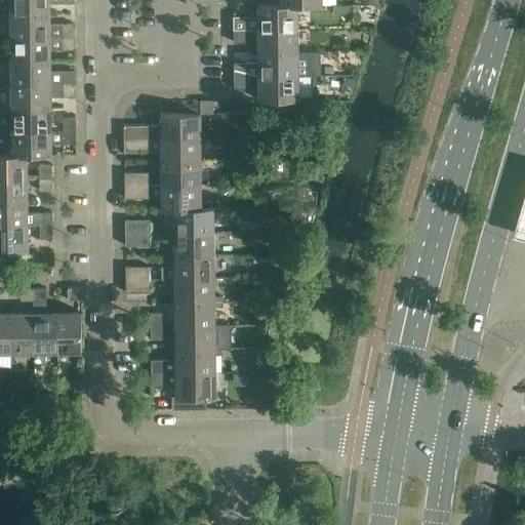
[(2,14),(49,13),(49,3),(74,3),(74,0),(9,0),(10,8),(2,8),(2,14)]
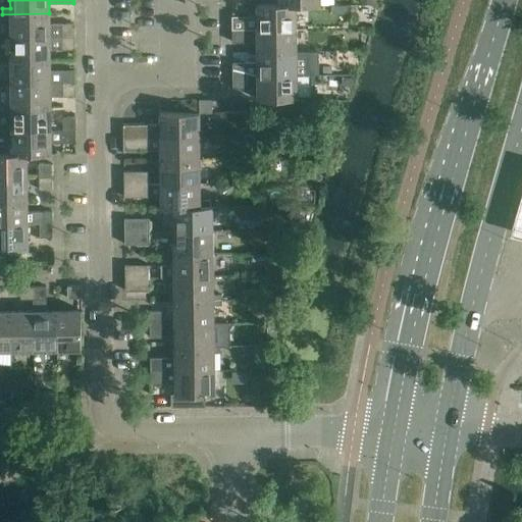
[(256,16),(231,16),(232,29),(245,29),(257,29),(296,29),(296,5),(280,4),(256,4),(256,16)]
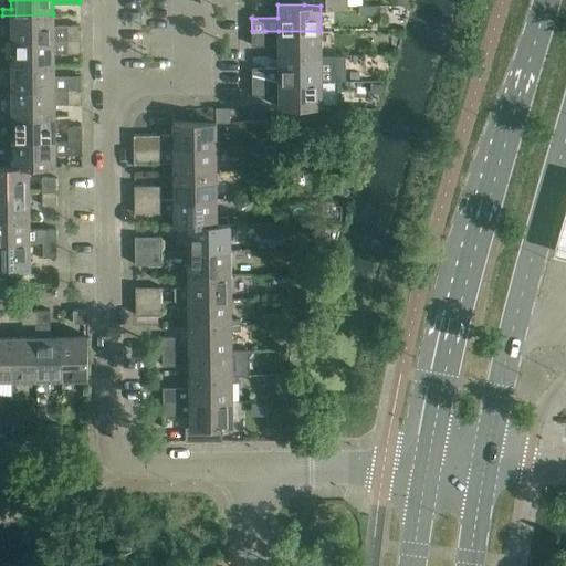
[(363,6),(358,6),(358,14),(373,14),(376,14),(376,6),(375,6),(367,6),(363,6)]
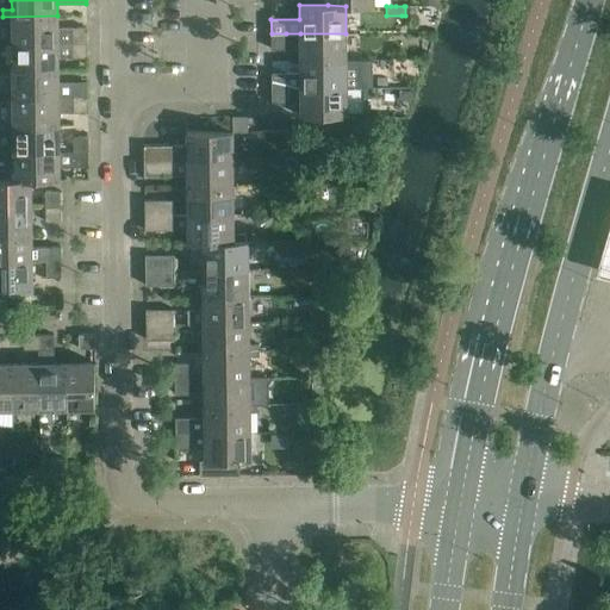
[(12,44),(86,43),(86,27),(57,27),(57,16),(2,17),(2,24),(12,24),(12,44)]
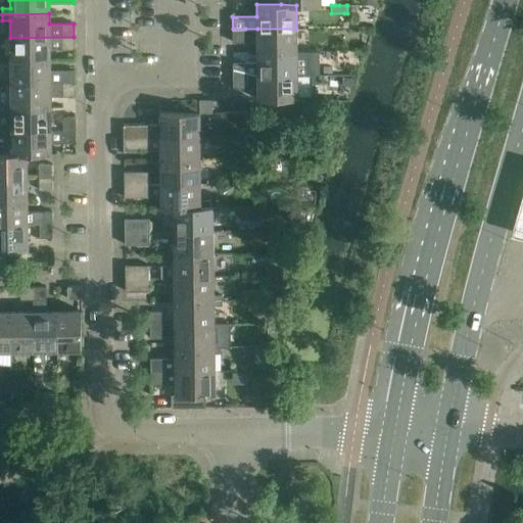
[(245,42),(245,29),(233,29),(233,42),(245,42)]
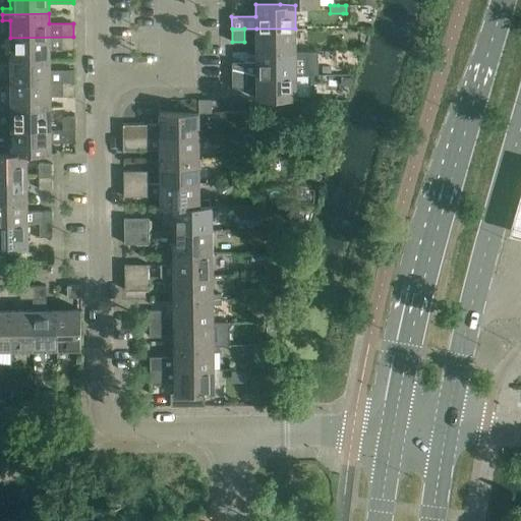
[(295,52),(295,29),(256,29),(256,52),(295,52)]
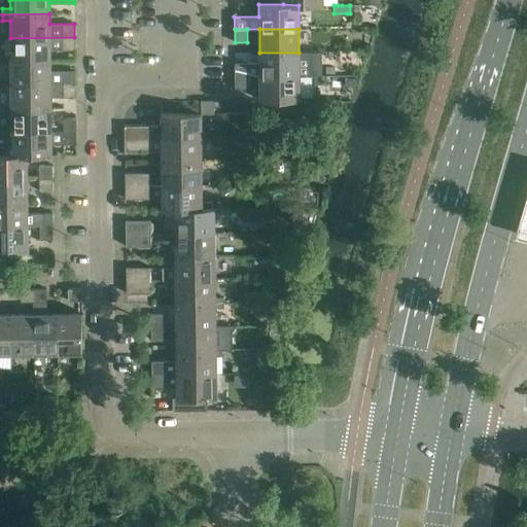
[(50,50),(74,50),(74,37),(10,38),(11,61),(50,61),(50,50)]
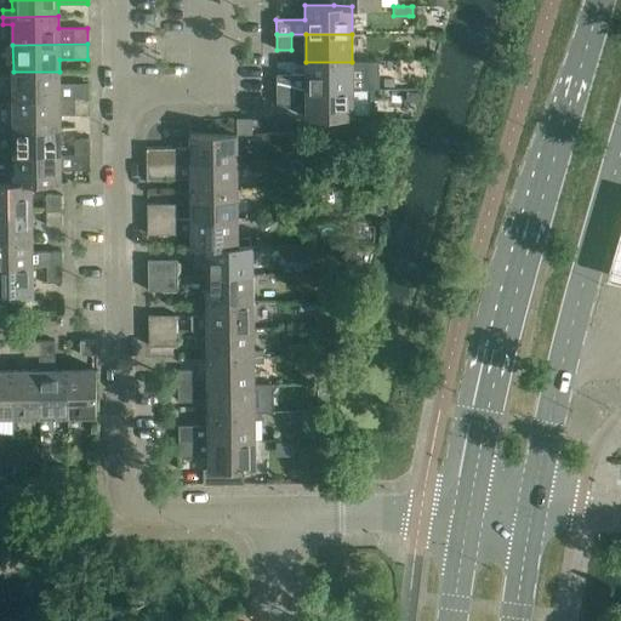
[(277,90),(352,90),(365,89),(365,62),(352,62),(306,62),(306,74),(277,74),(277,90)]
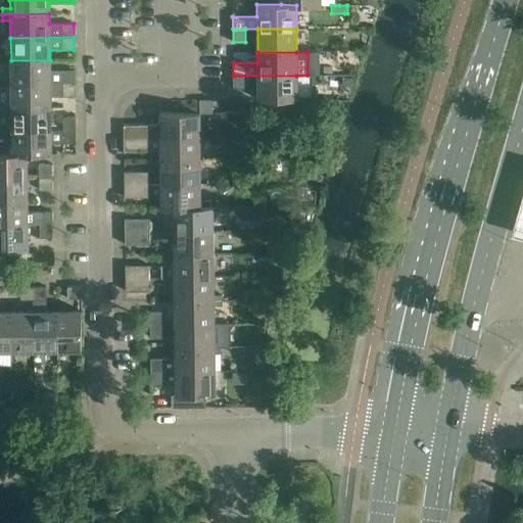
[(11,60),(11,85),(75,83),(75,70),(50,70),(50,60),(11,60)]
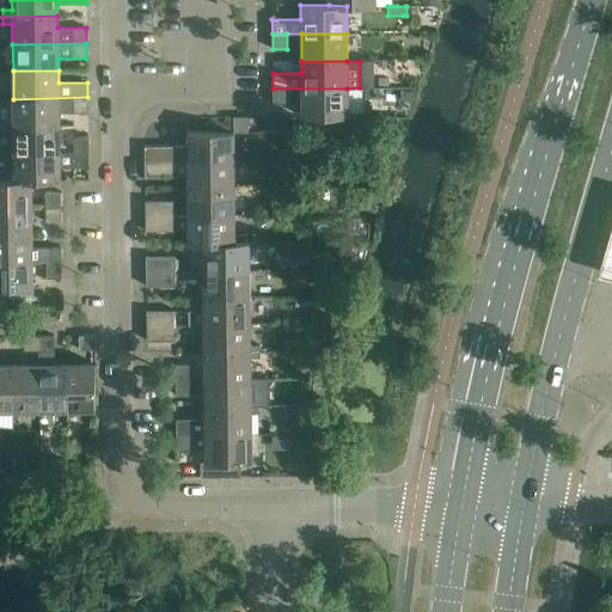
[(348,116),(347,89),(273,89),(273,104),(301,103),(301,117),(348,116)]
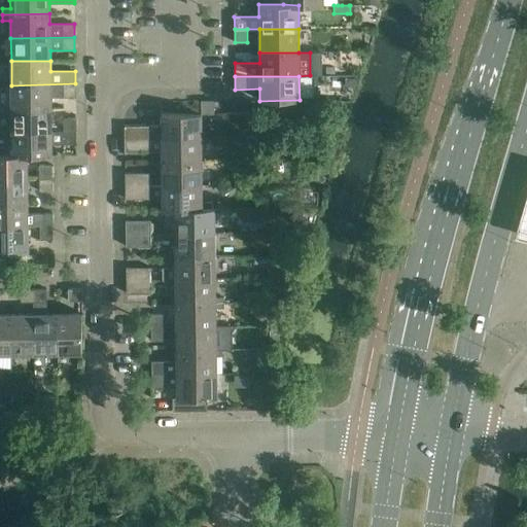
[(345,77),(345,86),(356,88),(356,78),(345,77)]
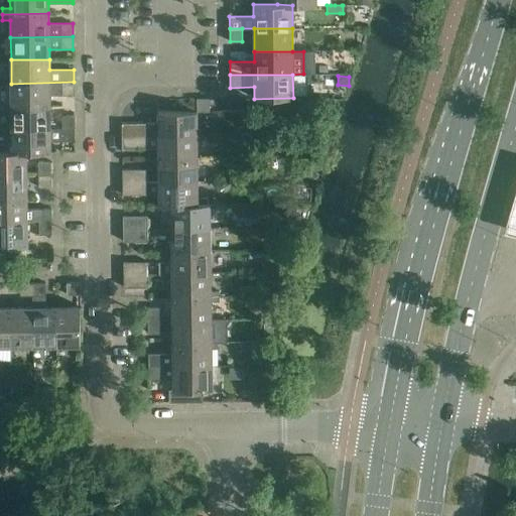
[(11,106),(50,105),(49,95),(74,95),(74,82),(11,84),(11,106)]
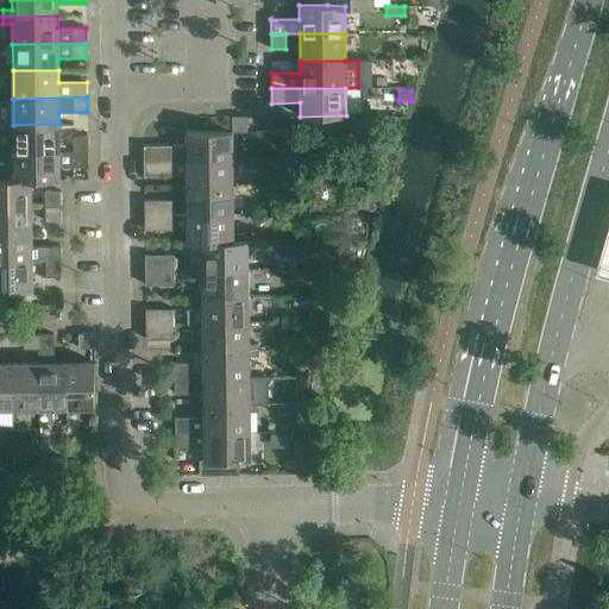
[(242,117),(227,117),(227,131),(242,131),(242,117)]
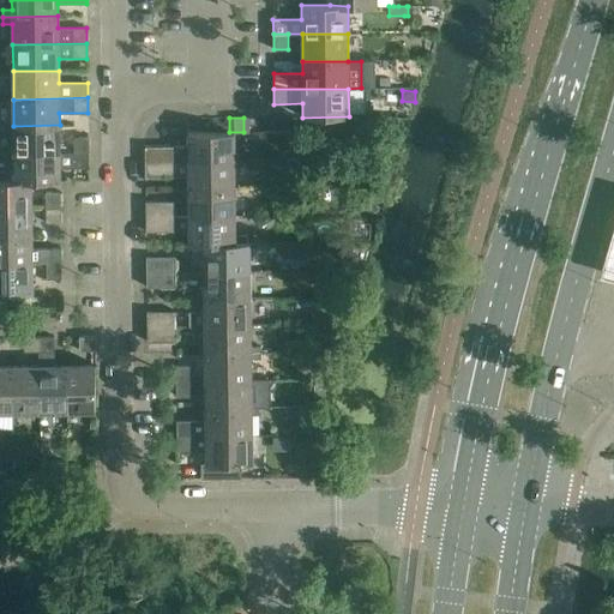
[(14,154),(89,152),(89,137),(74,137),(74,152),(60,152),(60,125),(13,126),(14,154)]
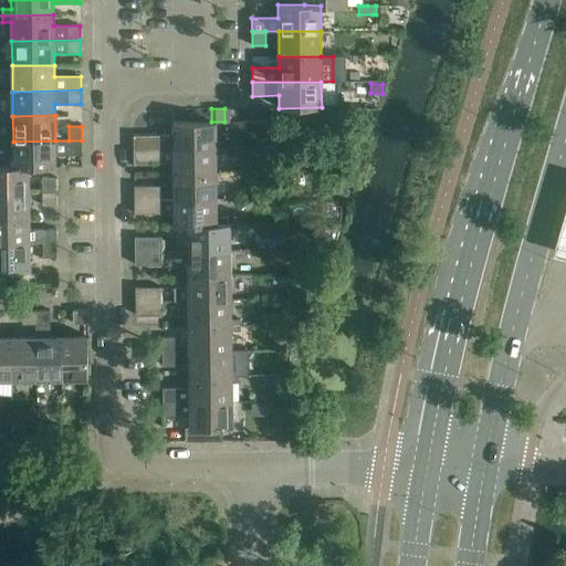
[(134,135),(134,149),(211,148),(211,122),(168,123),(169,135),(134,135)]
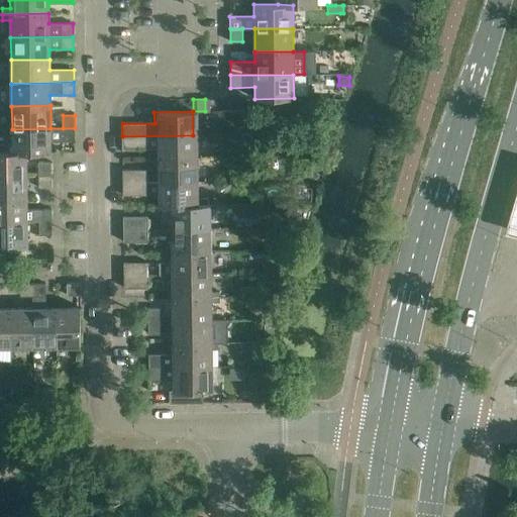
[(50,141),(75,140),(75,128),(12,129),(12,151),(26,152),(50,152),(50,141)]
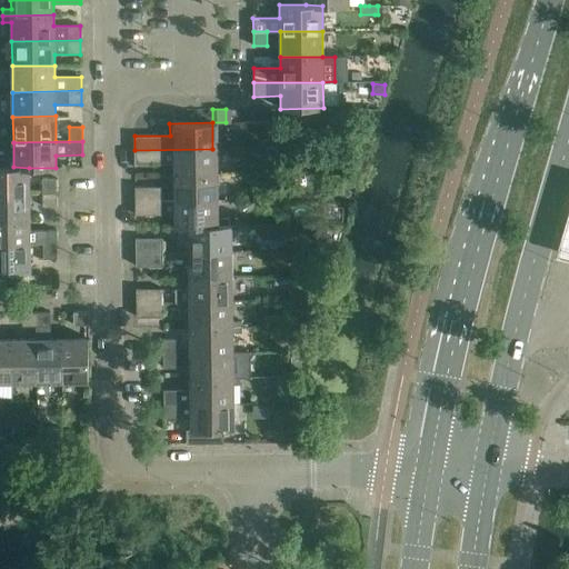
[(170,175),(212,175),(212,149),(135,150),(135,163),(170,163),(170,175)]
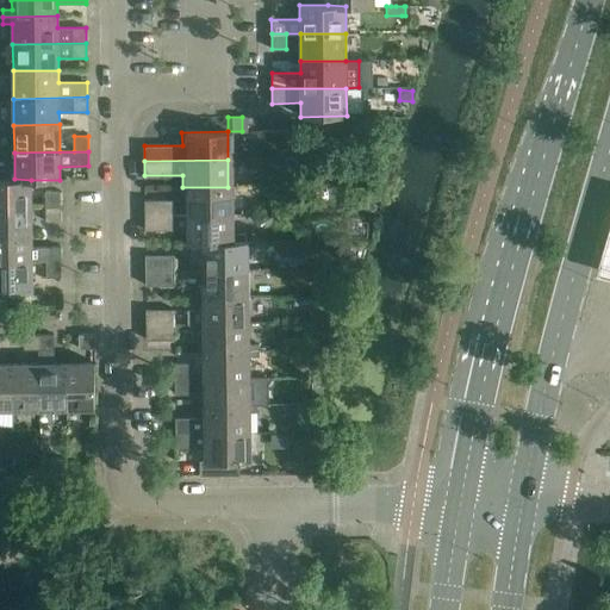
[(0,179),(0,206),(31,206),(31,180),(14,179),(0,179)]
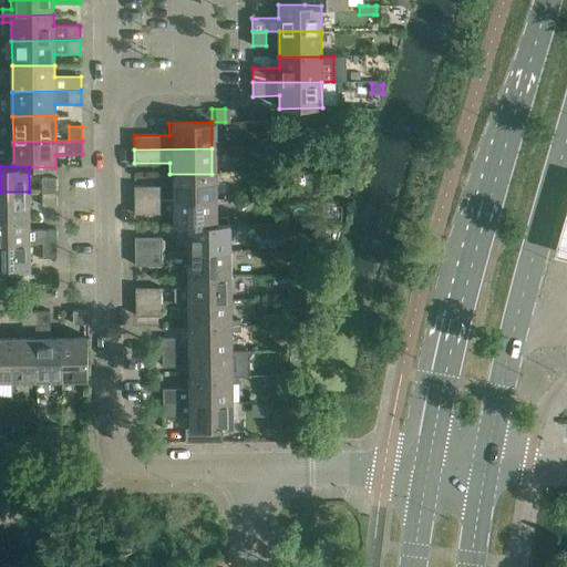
[(169,174),(169,199),(213,199),(212,174),(169,174)]
